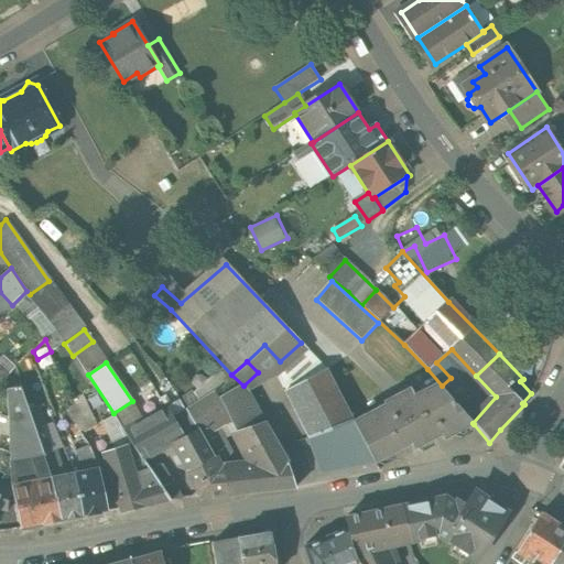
[(327,370),(292,388),(290,384),(284,388),(310,438),(354,422),(327,370)]
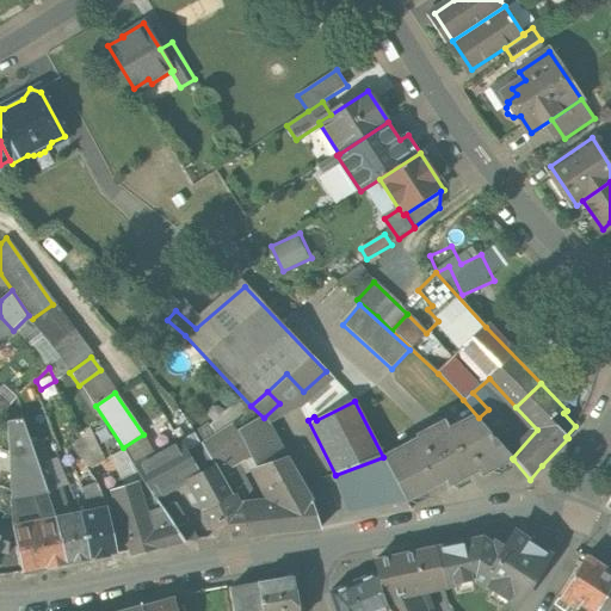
[(474,415),(449,430),(444,421),(418,437),(419,439),(383,457),(394,476),(407,501),(445,480),(449,487),(479,470),(482,476),(513,460),(512,458),(501,445),(474,415)]
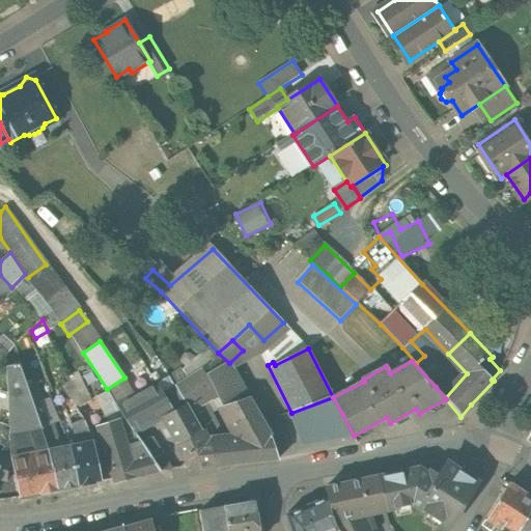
[(224,365),(205,375),(218,398),(222,407),(248,398),(229,363),(224,365)]
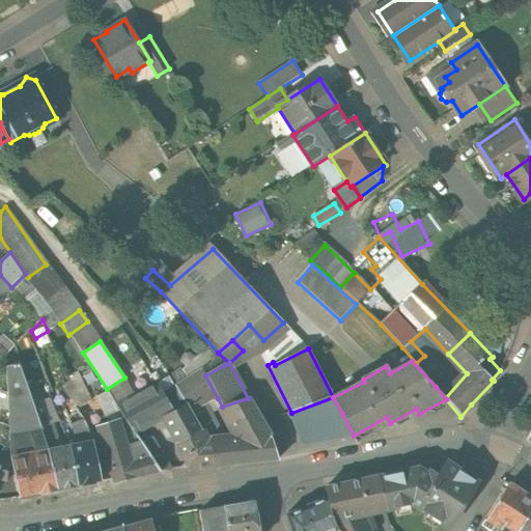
[(27,387),(20,365),(6,367),(9,435),(34,430),(40,429),(36,415),(27,387)]
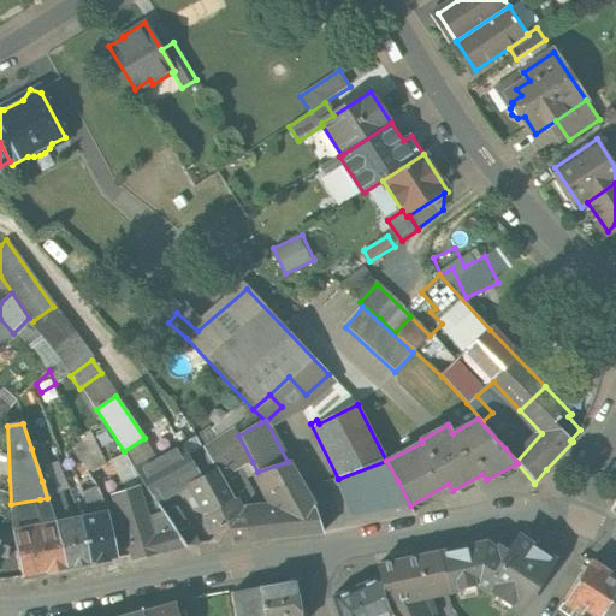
[(236,431),(205,451),(208,457),(209,457),(219,475),(220,475),(243,460),(246,466),(253,462),(238,436),(236,431)]
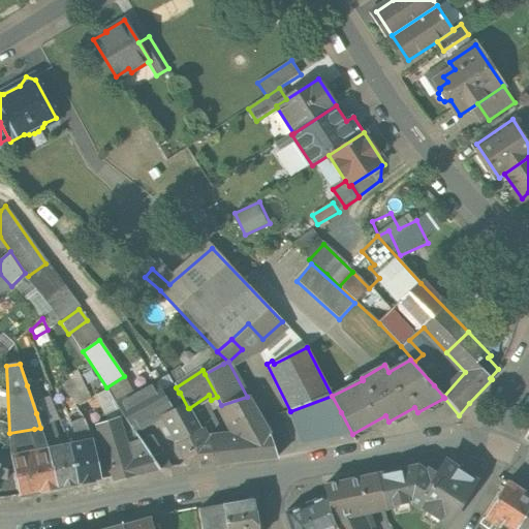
[(35,382),(27,385),(36,413),(42,412),(39,403),(43,402),(39,391),(35,382)]
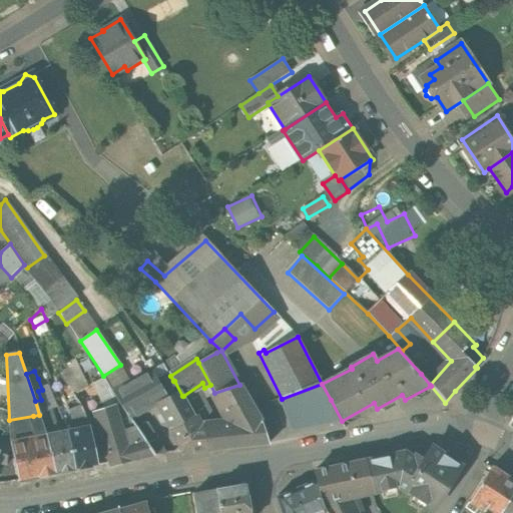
[(152,371),(112,393),(113,395),(118,403),(129,419),(156,404),(167,398),(157,379),(152,371)]
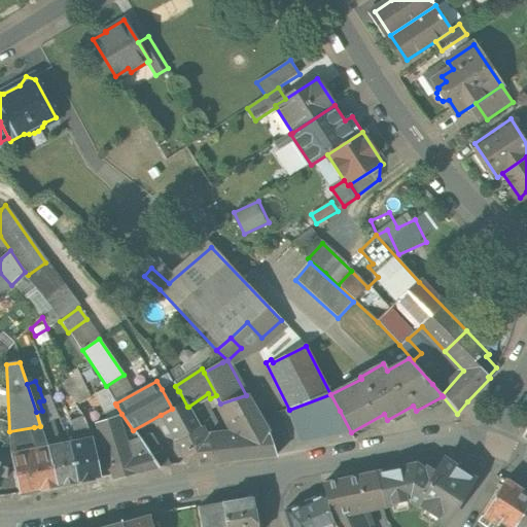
[(175,386),(173,383),(162,389),(172,409),(161,415),(175,441),(200,426),(197,421),(188,407),(187,407),(179,391),(178,391),(175,386)]
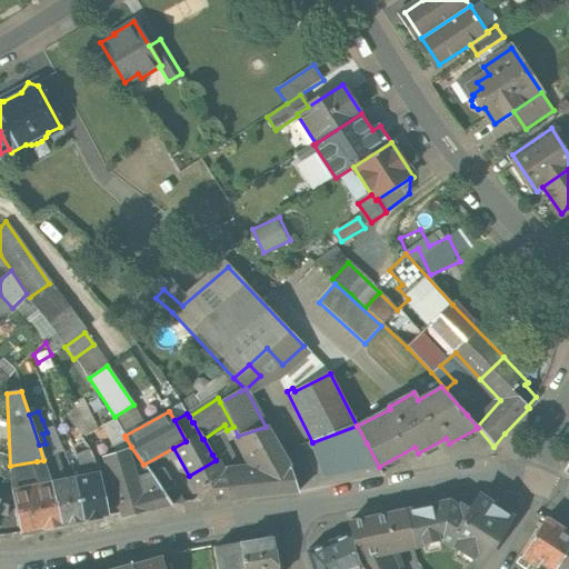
[(113,419),(102,427),(113,445),(126,438),(125,436),(113,419)]
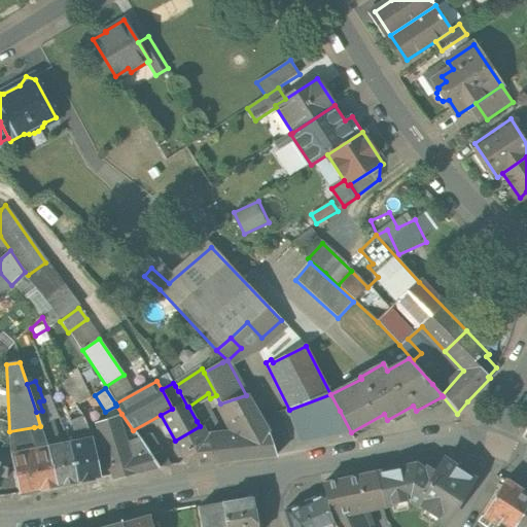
[(330,394),(289,410),(297,430),(283,434),(276,425),(266,428),(269,434),(277,457),(334,446),(323,416),(340,411),(330,394)]
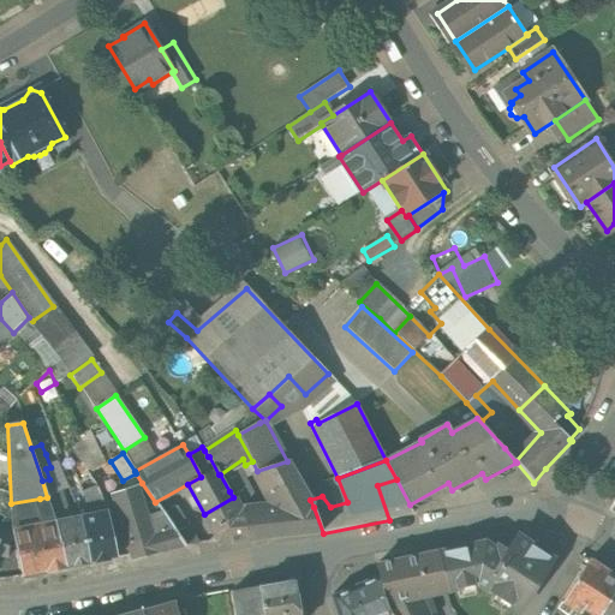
[(279,509),(242,513),(234,500),(233,497),(204,514),(219,543),(323,533),(314,507),(310,500),(288,461),(287,461),(257,471),(279,509)]
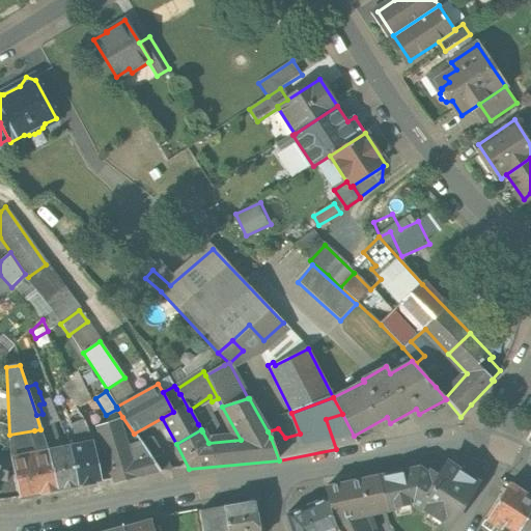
[(84,421),(70,399),(63,404),(78,423),(72,425),(77,439),(80,441),(81,446),(92,444),(90,436),(84,421)]
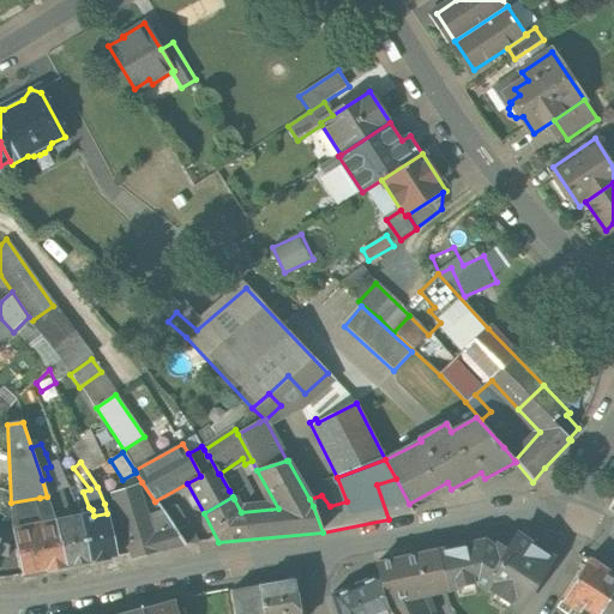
[(82,518),(68,521),(66,515),(68,513),(61,492),(55,492),(49,479),(42,480),(47,497),(56,523),(55,523),(66,569),(90,564),(82,518)]
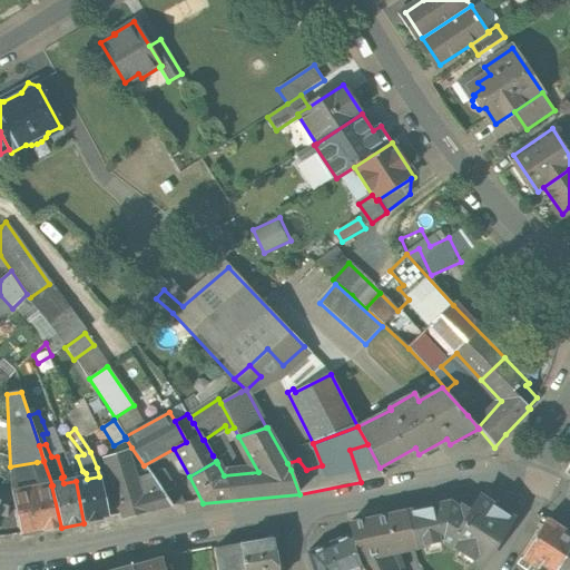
[(109,455),(97,446),(90,452),(97,468),(110,463),(112,462),(109,455)]
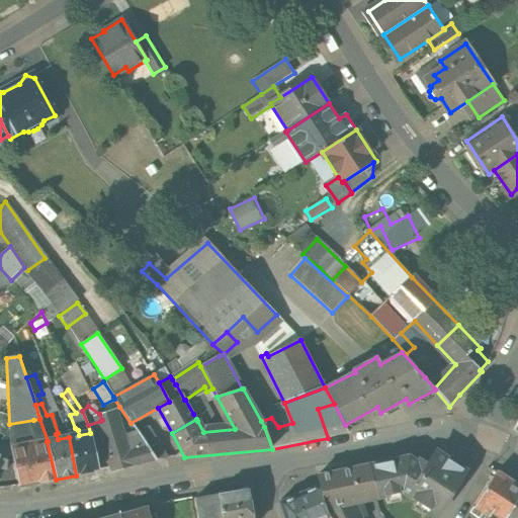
[(131,423),(119,407),(111,409),(112,410),(120,423),(124,436),(137,432),(131,423)]
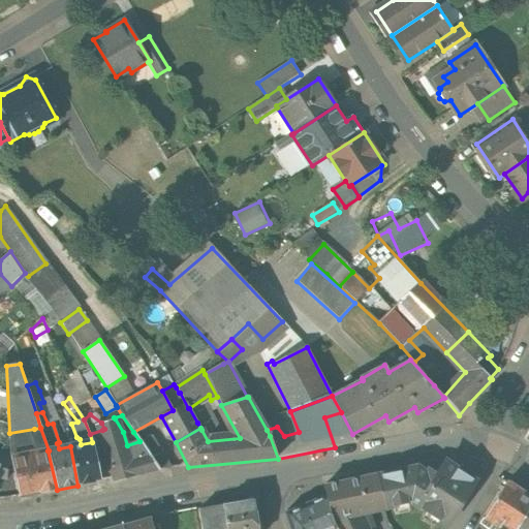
[(115,418),(101,423),(104,429),(102,430),(104,437),(123,432),(115,418)]
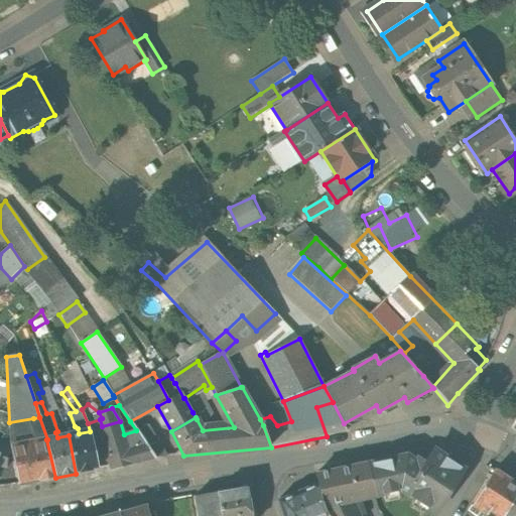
[(198,409),(192,412),(196,417),(197,419),(202,417),(198,409)]
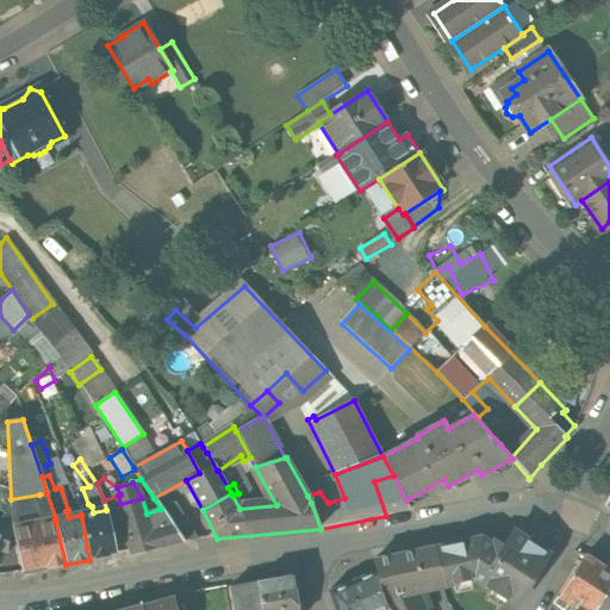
[(41,517),(24,522),(25,524),(13,527),(17,546),(23,572),(66,565),(55,520),(56,520),(47,493),(39,495),(42,499),(35,502),(41,517)]
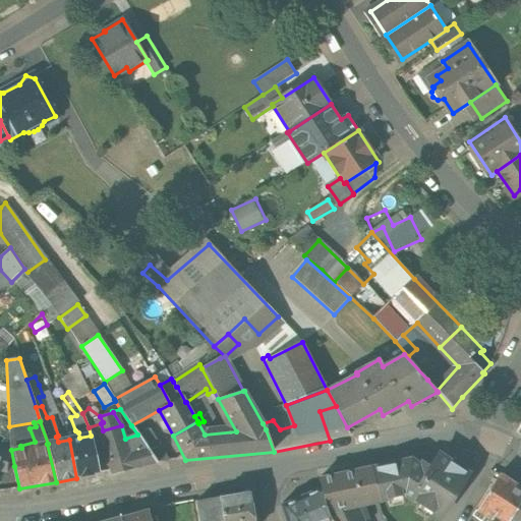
[(103,430),(99,432),(108,462),(130,454),(125,439),(121,425),(103,430)]
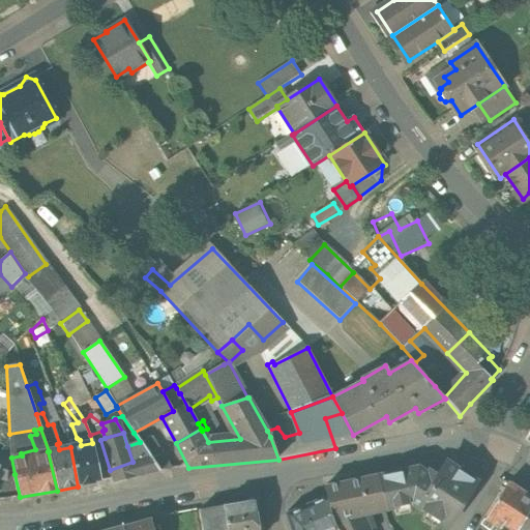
[(163,455),(152,439),(142,444),(159,471),(172,470),(163,454),(163,455)]
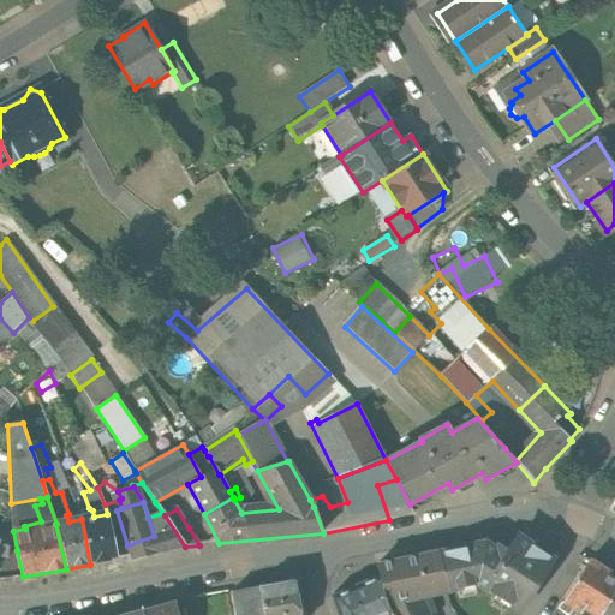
[(162,513),(148,518),(154,536),(127,545),(132,561),(185,547),(165,515),(163,513),(162,513)]
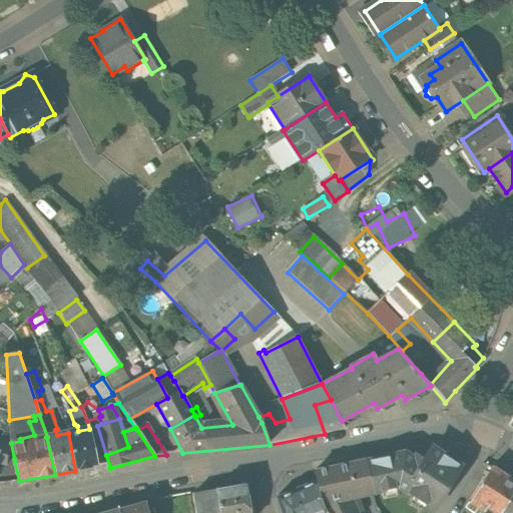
[(78,431),(68,433),(75,471),(97,466),(89,429),(78,431)]
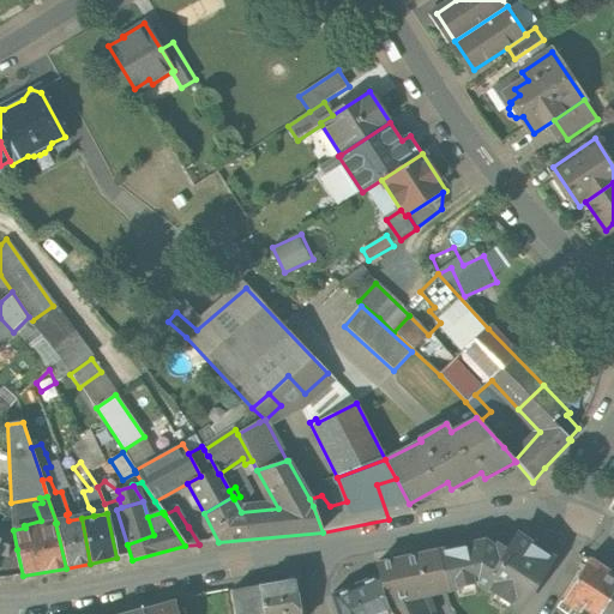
[(498,547),(494,552),(482,542),(437,553),(446,590),(479,583),(517,609),(537,577),(540,578),(554,555),(530,540),(528,543),(518,536),(506,553),(498,547)]
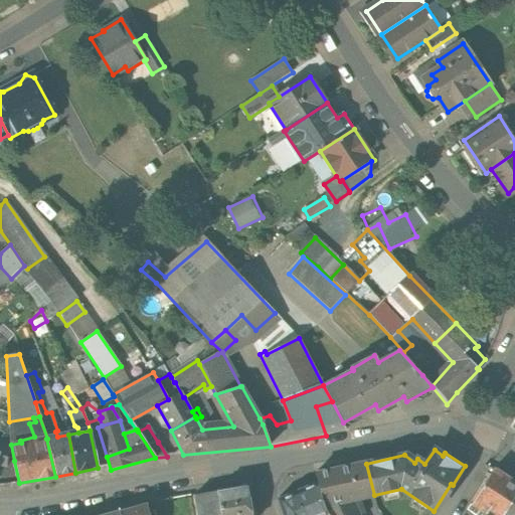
[(14,461),(6,458),(6,466),(0,464),(0,485),(19,483),(14,461)]
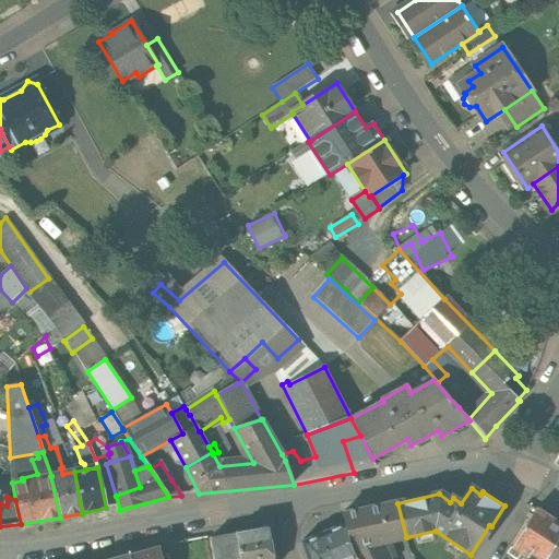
[(397,503),(343,515),(344,524),(348,547),(354,558),(388,558),(381,543),(406,537),(397,503)]
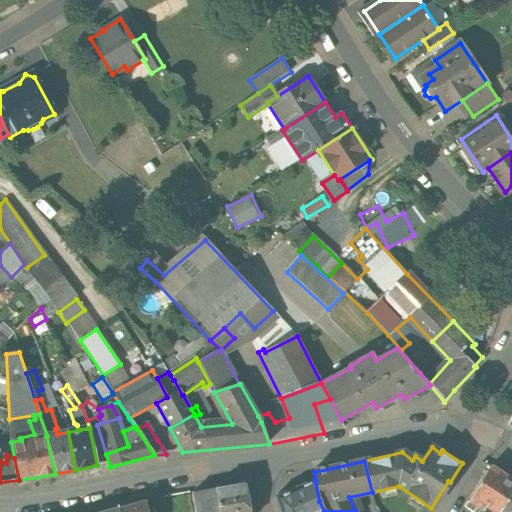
[(511,482),(491,468),(465,510),(467,511),(500,511),(511,492),(511,482)]
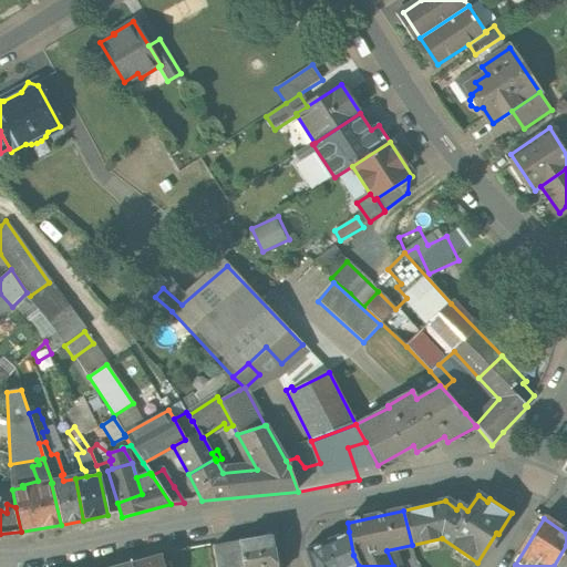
[(349,532),(307,550),(311,566),(359,566),(353,555),(349,532)]
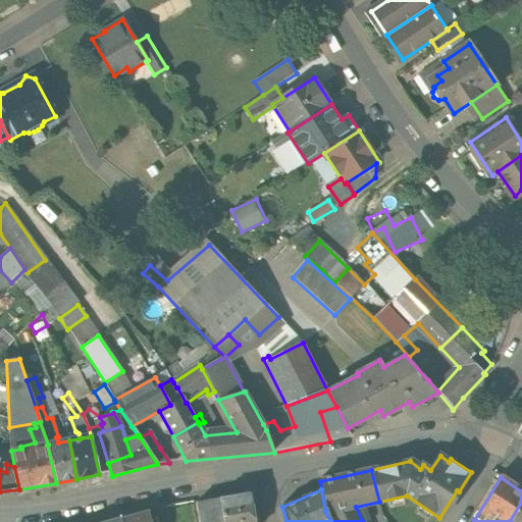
[(255,521),(250,493),(220,499),(221,509),(223,521),(255,521)]
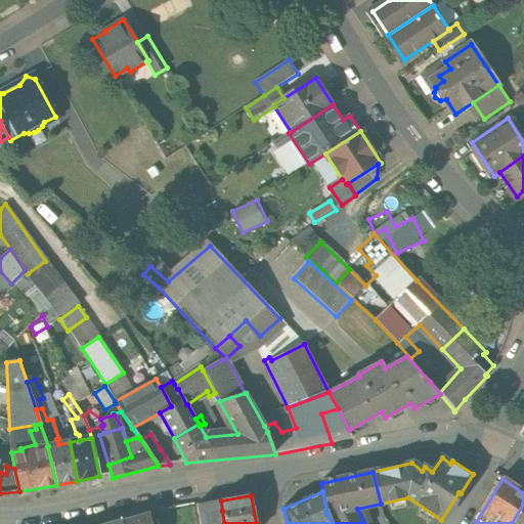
[(523,523),(523,504),(512,523),(523,523)]
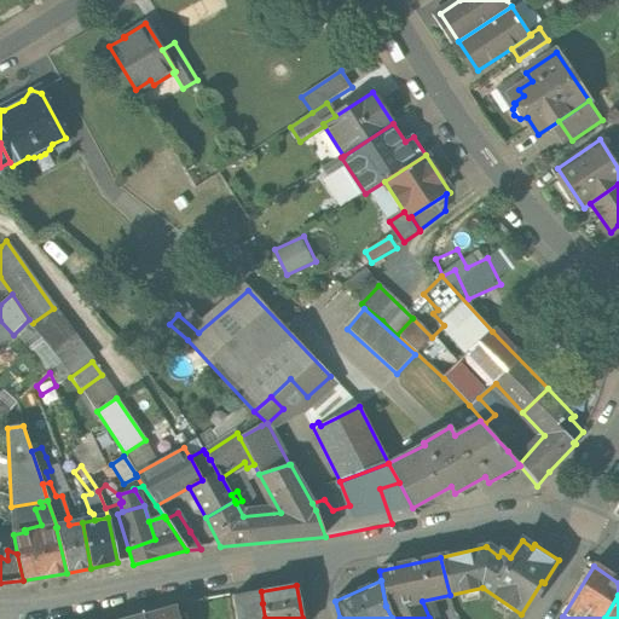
[(265,618),(262,603),(246,607),(247,618),(265,618)]
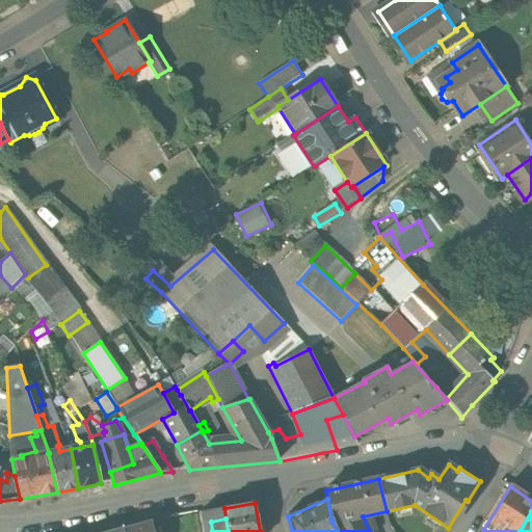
[(153,531),(151,522),(123,529),(124,531),(153,531)]
